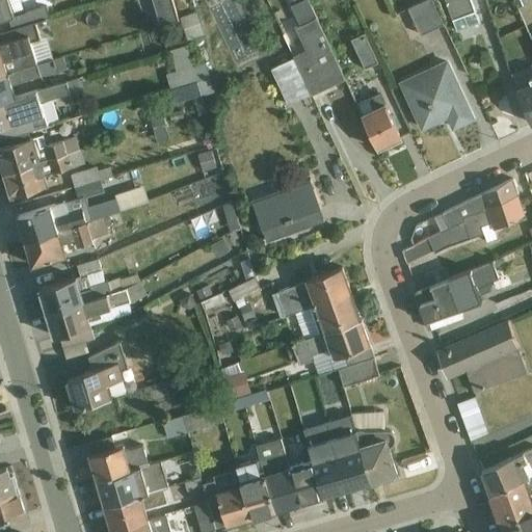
[(0,0),(0,21),(12,17),(7,0),(0,0)]
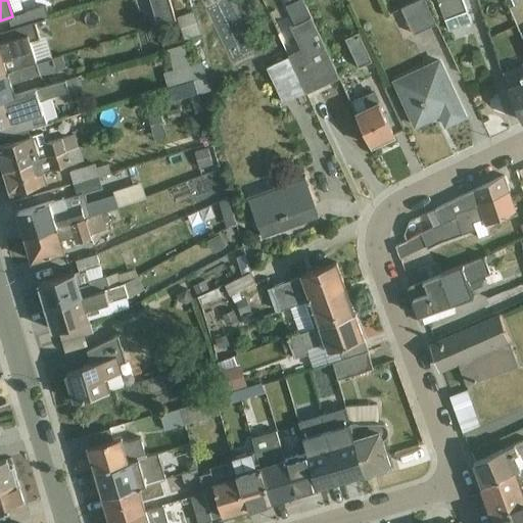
[(295,27),(312,19),(302,0),(287,8),(295,27)]
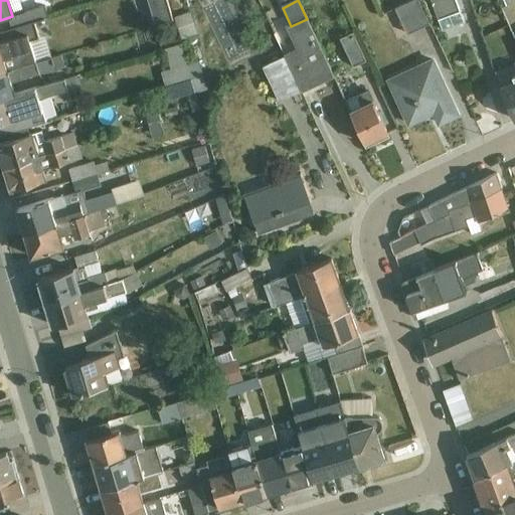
[(417,0),(414,0),(396,9),(408,34),(430,24),(417,0)]
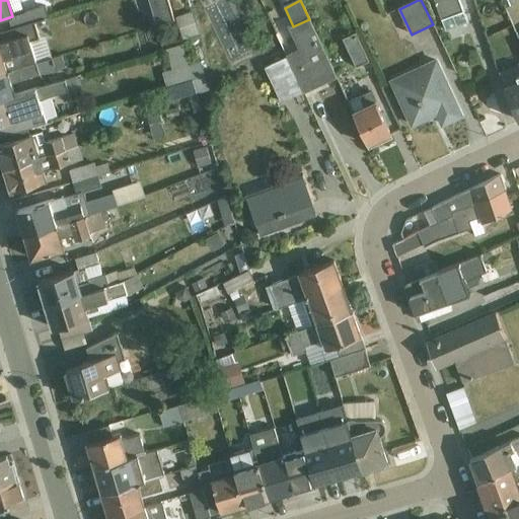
[(434,0),(446,30),(467,23),(458,0),(434,0)]
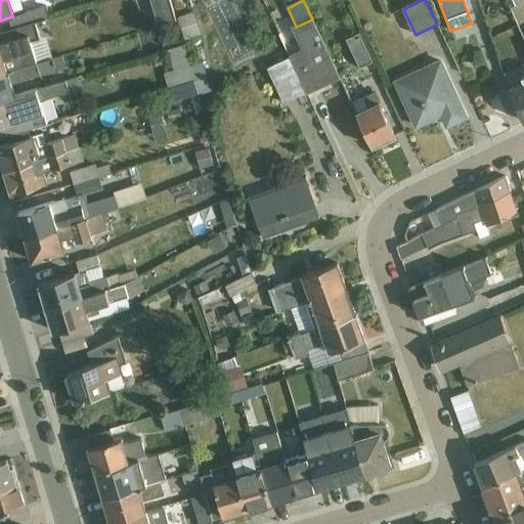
[(43,7),(20,14),(25,27),(37,23),(46,19),(43,7)]
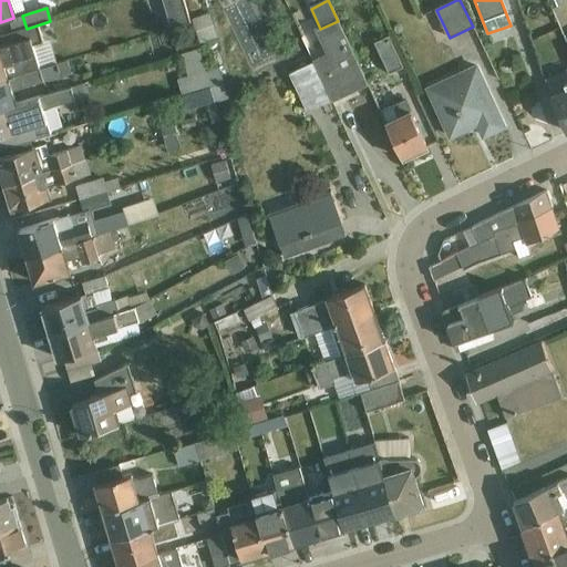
[(193,20),(200,44),(219,38),(210,14),(193,20)]
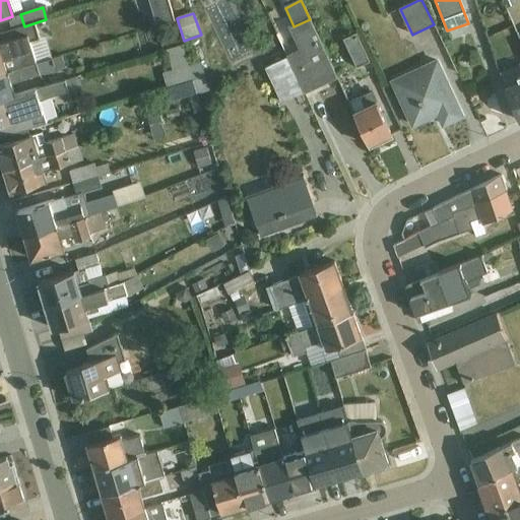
[(304,94),(337,79),(310,19),(294,26),(289,27),(301,50),(286,56),(287,58),(303,93),(304,94)]
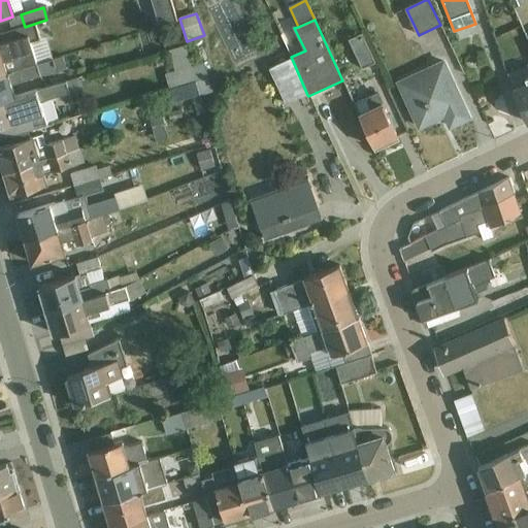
[(0,75),(38,65),(31,42),(42,38),(37,23),(25,27),(0,34),(0,46),(0,48),(0,47),(0,75)]
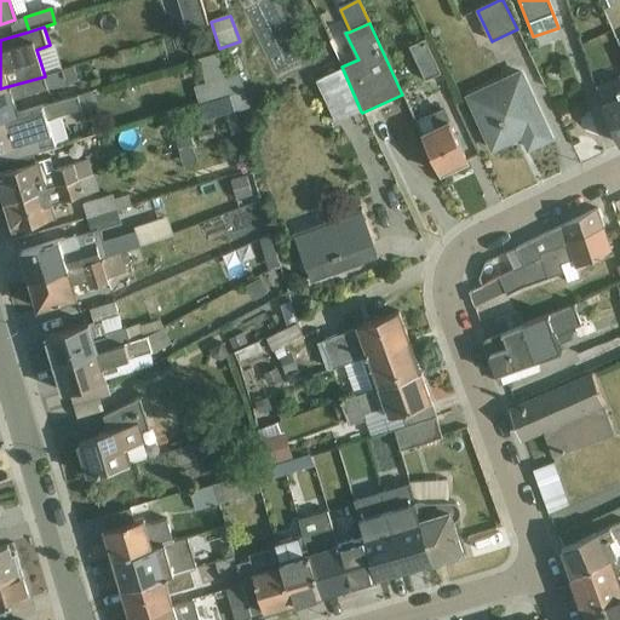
[(411,47),(426,80),(441,74),(425,40),(411,47)]
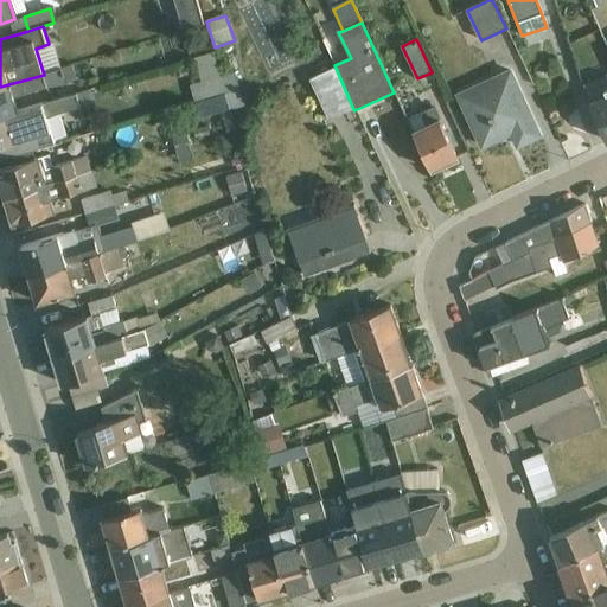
[(196,58),(202,83),(221,78),(213,52),(196,58)]
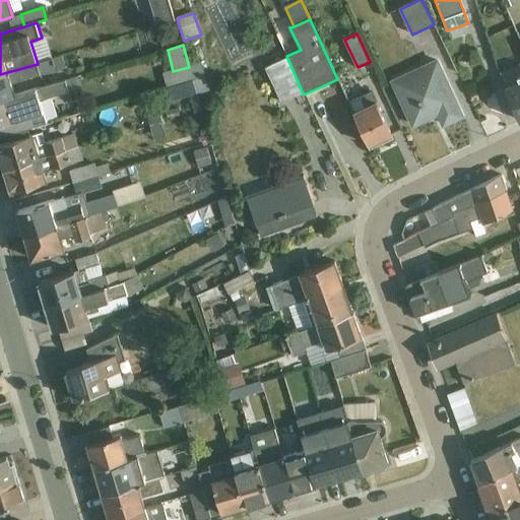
[(0,74),(0,101),(16,95),(12,84),(66,68),(63,56),(38,64),(0,74)]
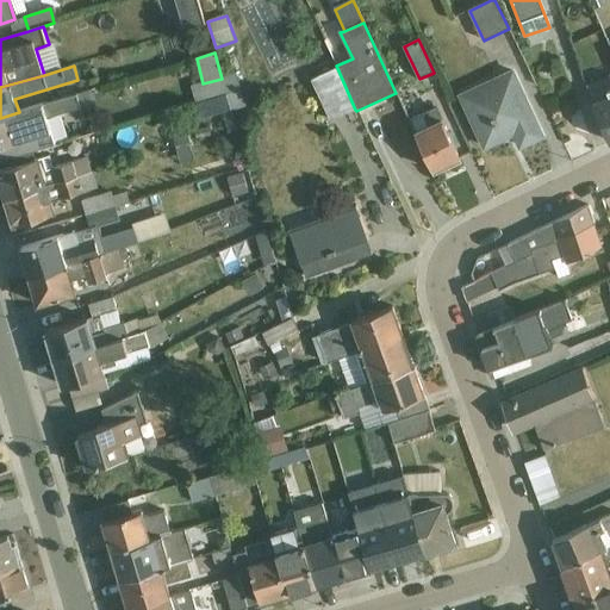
[(355,110),(337,68),(312,79),(331,120),(355,110)]
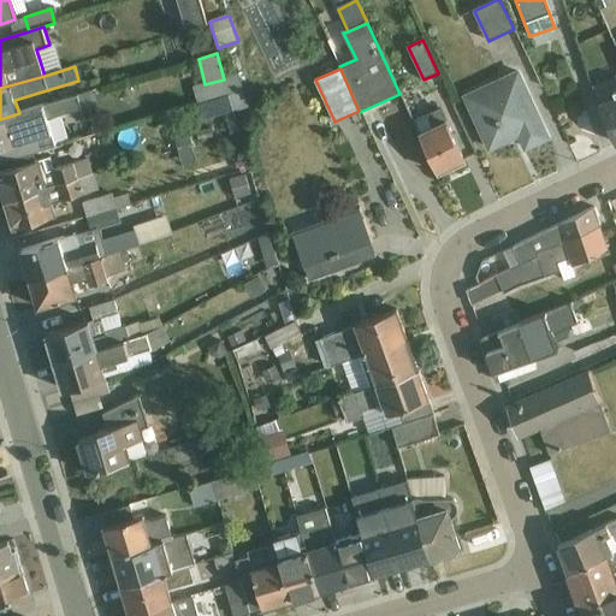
[(526,149),(549,138),(517,71),(465,95),(490,149),(520,136),(526,149)]
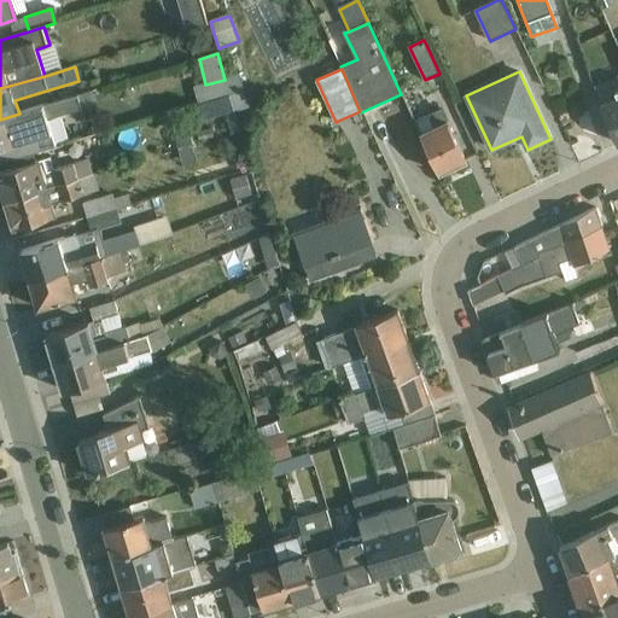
[(225,80),(229,97),(234,112),(250,109),(240,75),(225,80)]
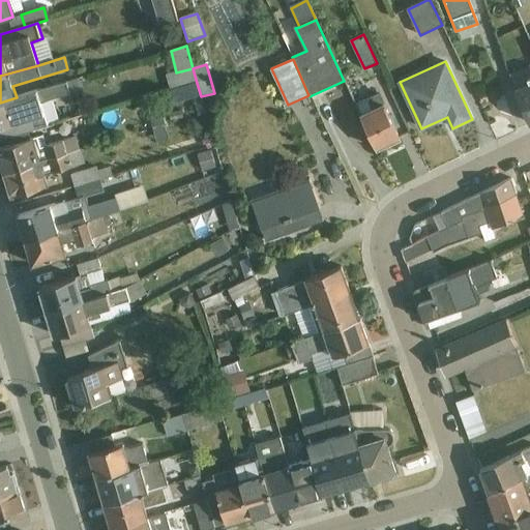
[(197,83),(193,68),(176,72),(167,76),(171,90),(197,83)]
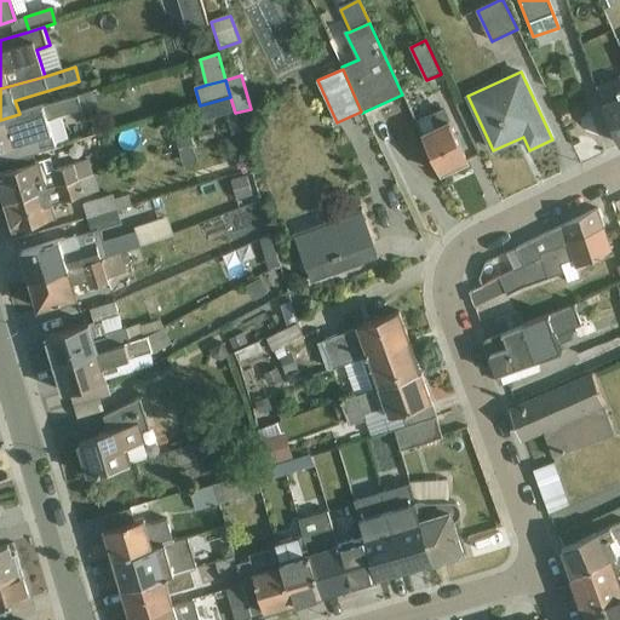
[(619,145),(619,144),(619,91),(618,92),(619,97),(603,105),(619,145)]
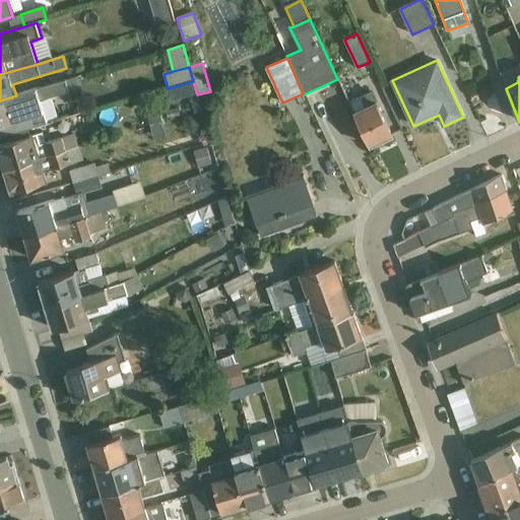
[(0,126),(44,113),(40,102),(81,89),(77,77),(16,95),(0,101),(0,126)]
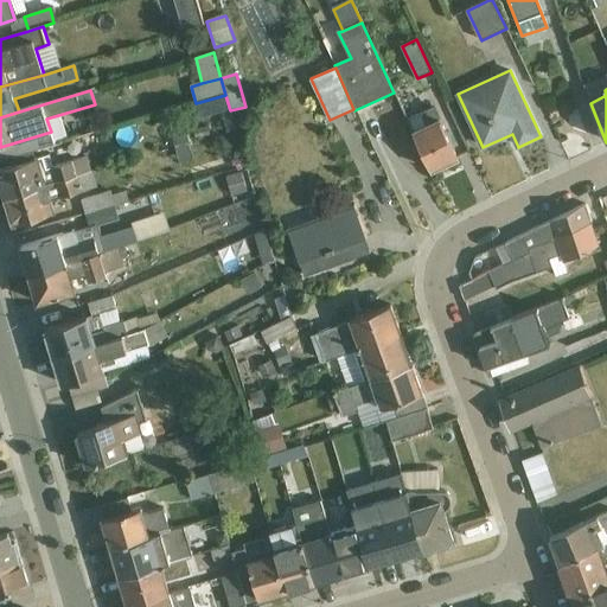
[(196,103),(199,120),(230,110),(225,95),(196,103)]
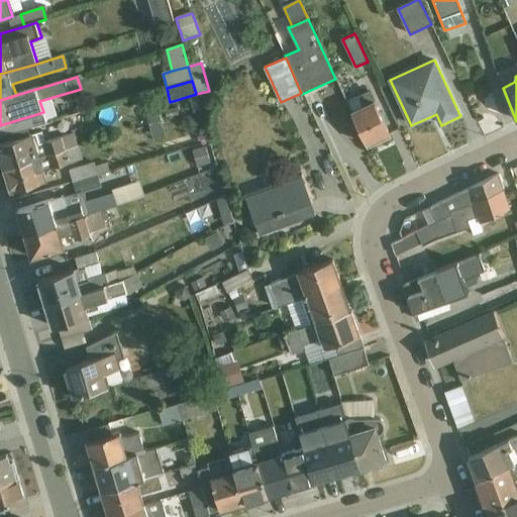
[(368,145),(390,135),(370,91),(348,102),(368,145)]
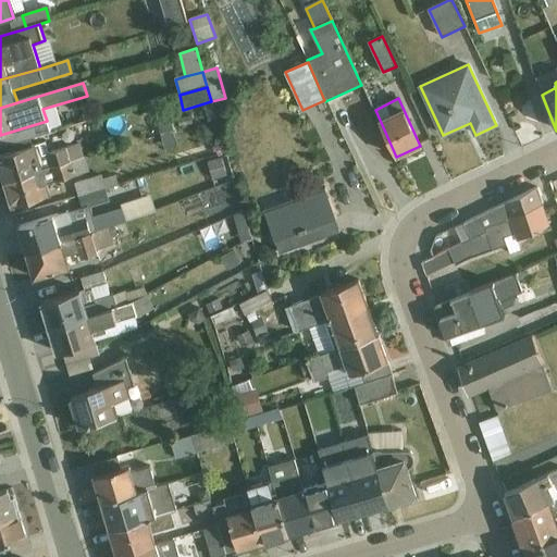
[(0,157),(0,164),(5,183),(85,159),(81,144),(50,153),(46,143),(0,157)]
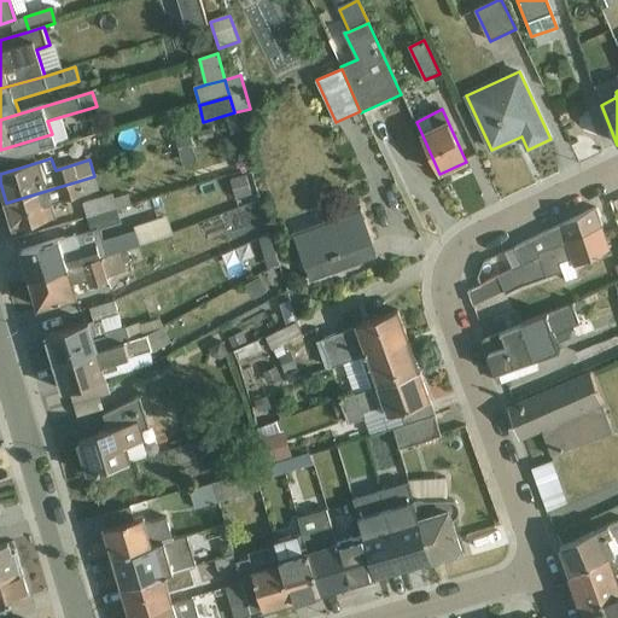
[(15,231),(57,217),(53,207),(99,191),(94,176),(6,203),(15,231)]
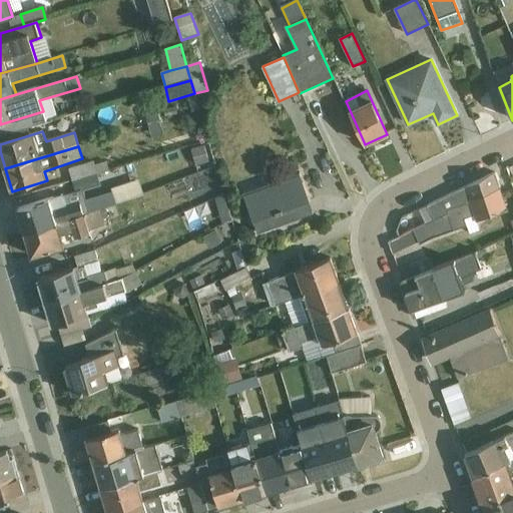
[(204,147),(191,150),(195,165),(208,162),(204,147)]
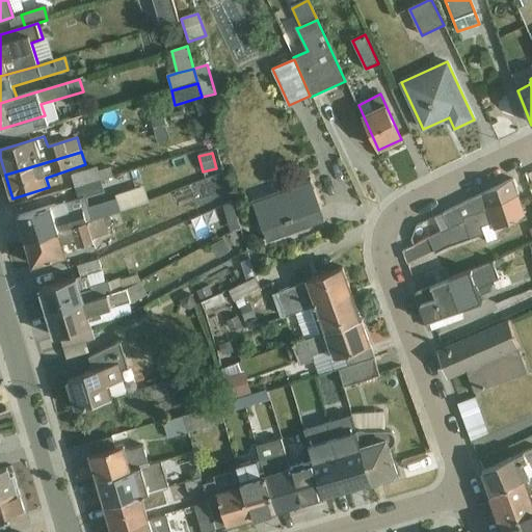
[(98,167),(72,176),(75,188),(101,181),(113,177),(111,168),(99,173),(98,167)]
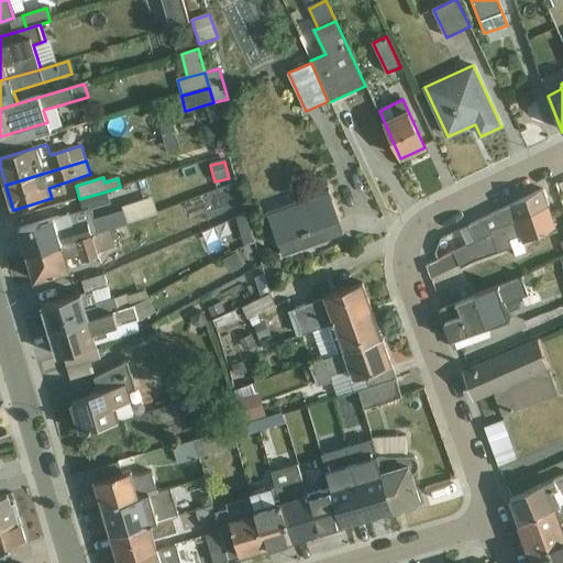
[(461,231),(468,246),(550,208),(543,190),(461,231)]
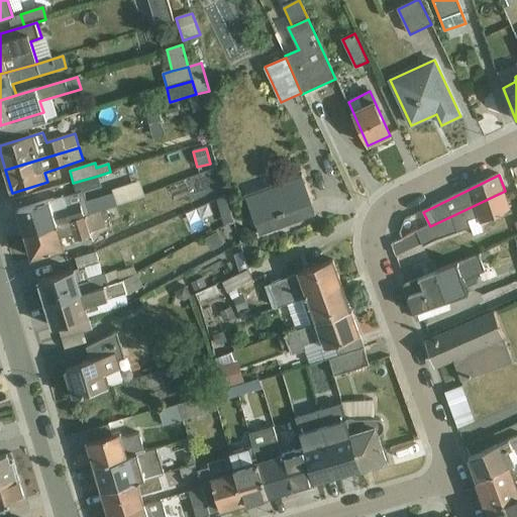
[(98,176),(73,183),(77,194),(102,187),(98,176)]
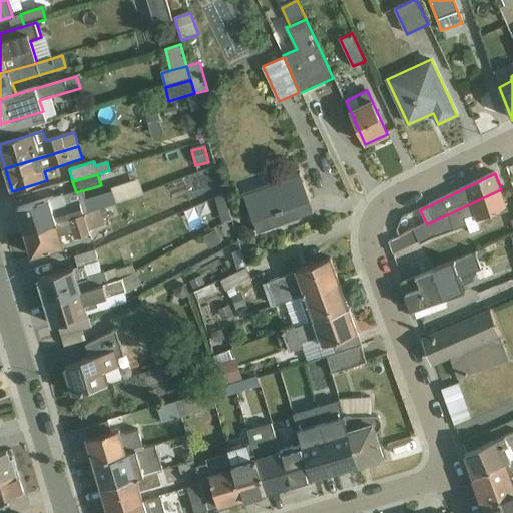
[(259,233),(314,214),(309,202),(310,202),(300,174),(243,194),(259,233)]
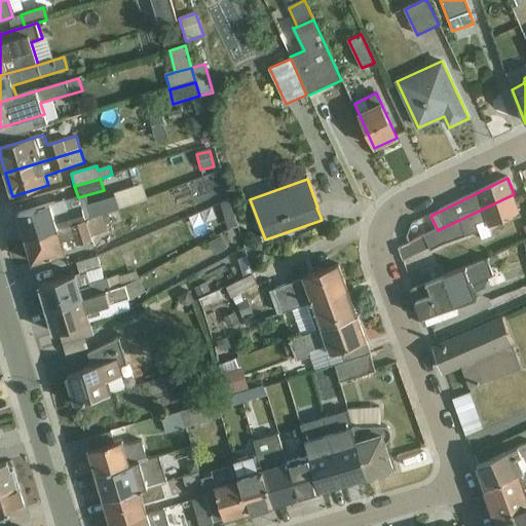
[(19,215),(26,239),(104,217),(148,202),(143,184),(114,193),(115,197),(82,208),(79,198),(19,215)]
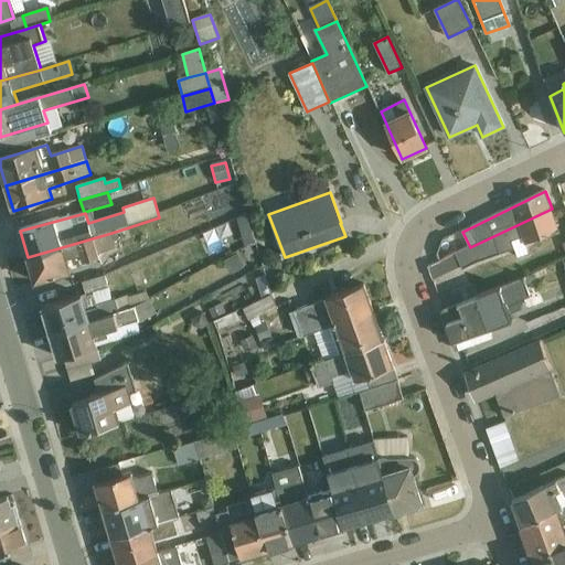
[(535,240),(558,228),(552,209),(470,247),(428,268),(433,280),(507,252),(509,258),(518,256),(519,259),(530,255),(529,251),(539,245),(535,240)]
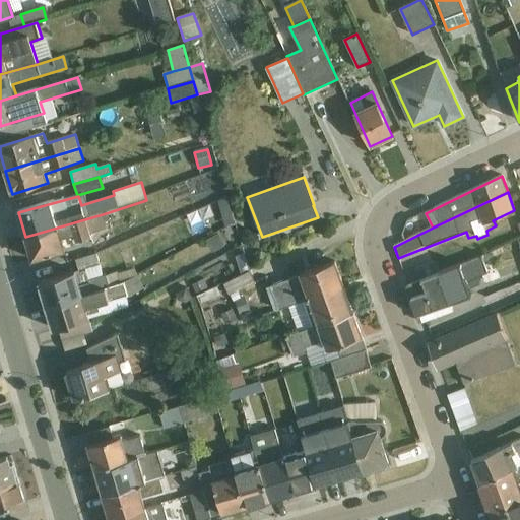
[(33,260),(66,251),(63,240),(74,237),(76,244),(92,239),(90,234),(107,230),(103,214),(25,237),(33,260)]
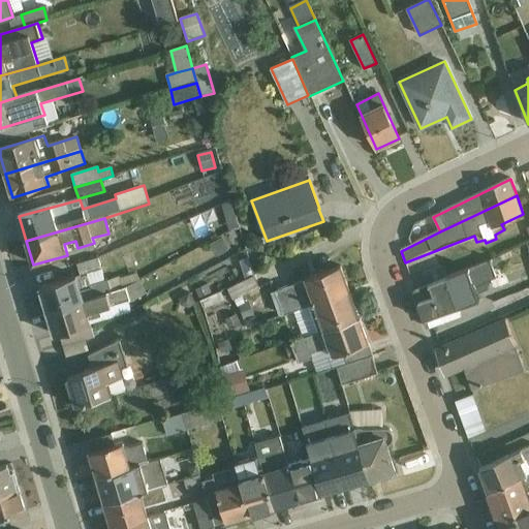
[(210,245),(217,257),(229,251),(223,238),(210,245)]
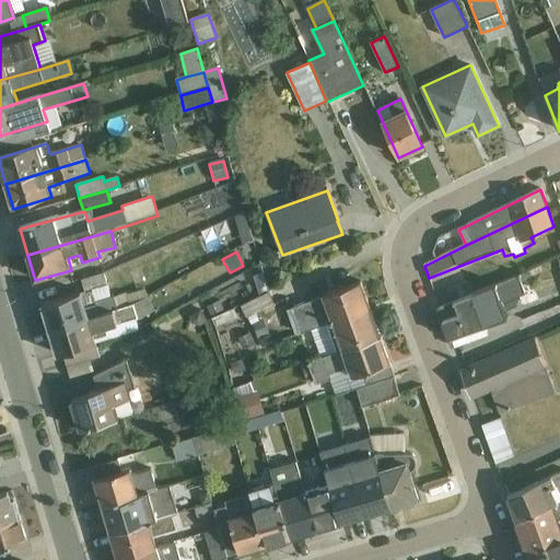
[(505,312),(523,305),(520,298),(525,295),(521,282),(532,278),(532,277),(543,272),(540,267),(474,294),(471,295),(483,327),(508,318),(505,312)]
